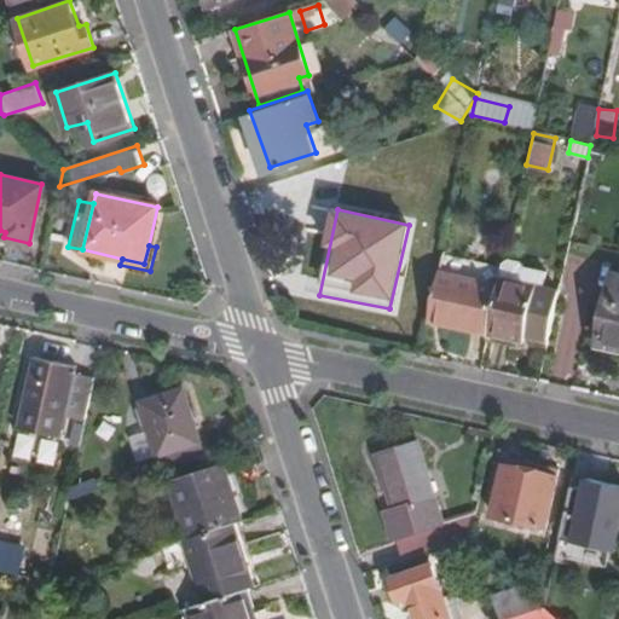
[(429,317),(487,330),(498,282),(439,267),(429,317)]
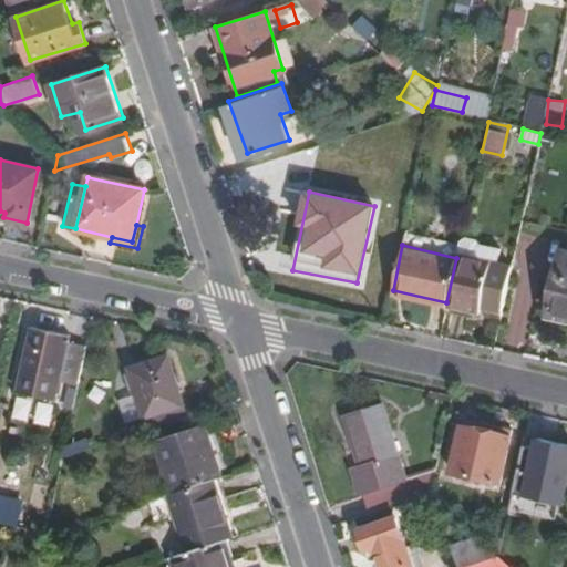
[(566,254),(559,253),(546,313),(566,318),(566,254)]
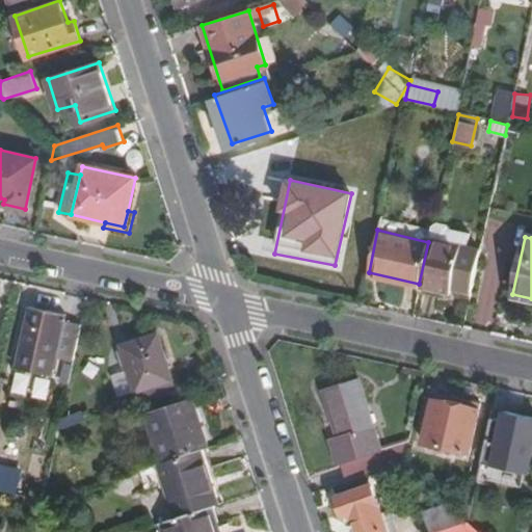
[(446,242),(429,239),(428,242),(419,284),(451,291),(452,285),(471,289),(480,249),(467,246),(446,242)]
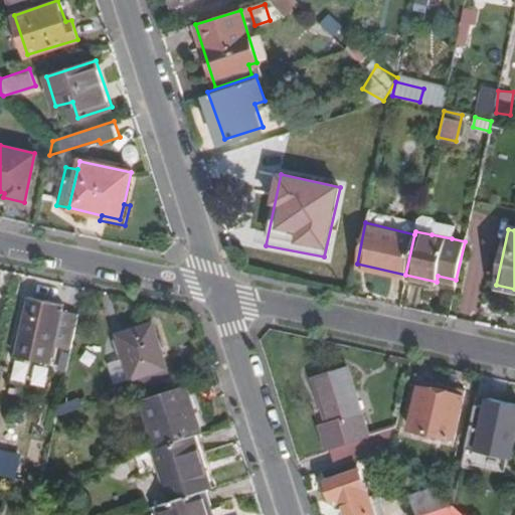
[(514,296),(514,289),(496,285),(495,292),(514,296)]
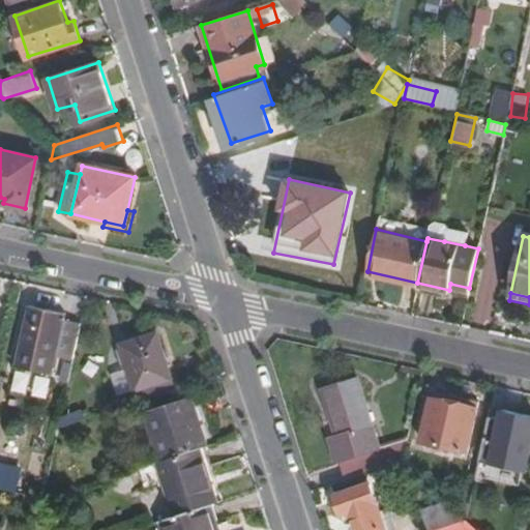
[(20,362),(55,370),(66,315),(32,307),(20,362)]
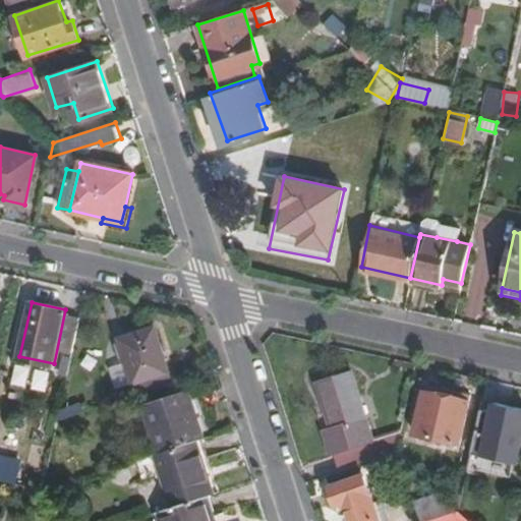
[(121,344),(136,385),(172,371),(156,331),(121,344)]
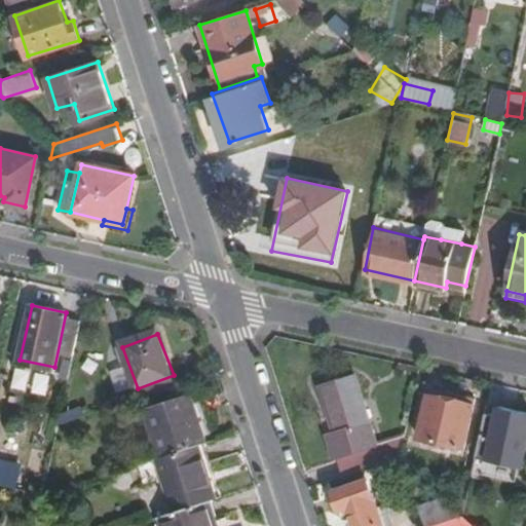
[(351,452),(358,472),(366,470),(379,464),(385,462),(381,447),(375,449),(351,377),(321,387),(335,433),(326,436),(333,458),(351,452)]
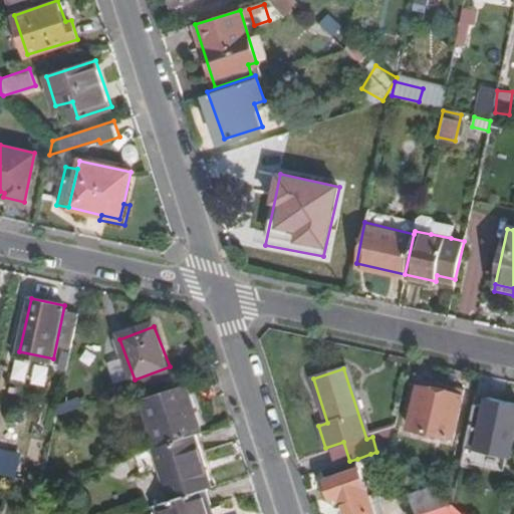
[(146,398),(162,444),(195,434),(206,430),(191,383),(146,398)]
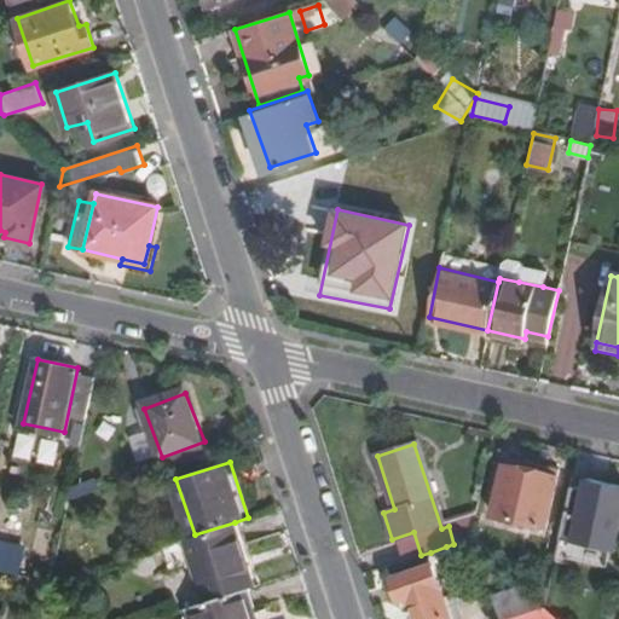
[(527,466),(526,473),(505,468),(493,515),(545,527),(559,473),(527,466)]
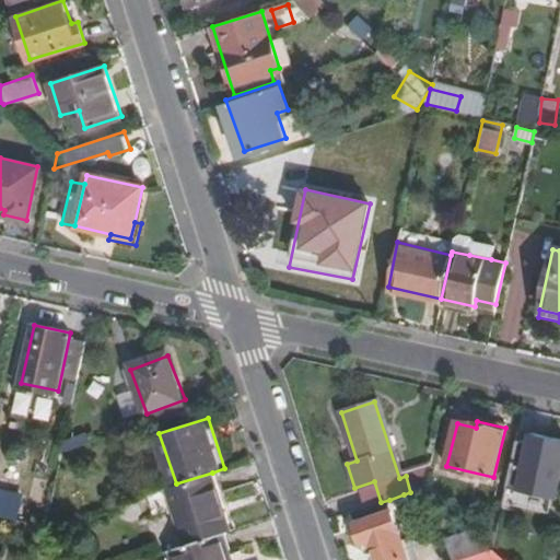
[(522,469),(559,478),(559,475),(559,439),(531,432),(522,469)]
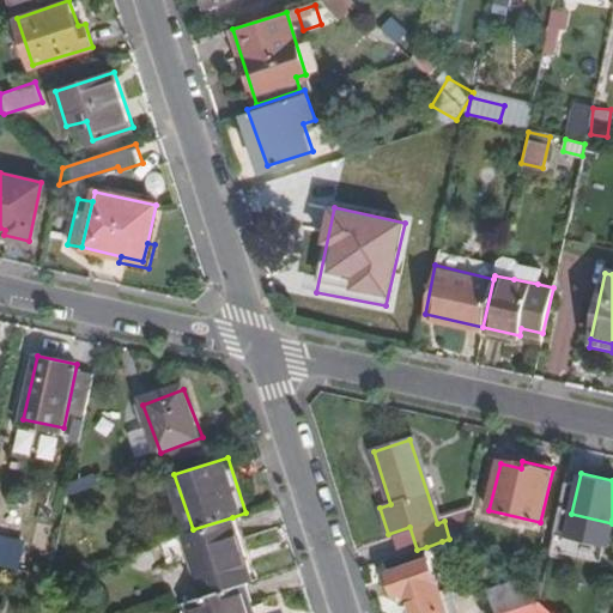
[(205,595),(250,581),(253,580),(232,517),(193,529),(184,533),(205,595)]
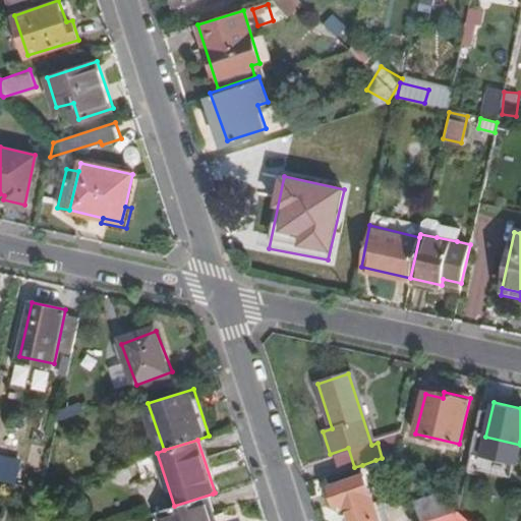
[(14,464),(0,460),(0,479),(10,482),(14,464)]
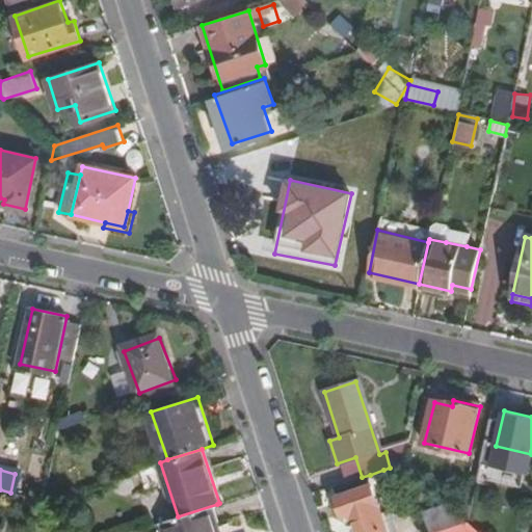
[(383,470),(370,475),(372,484),(337,495),(338,498),(331,499),(336,515),(342,514),(343,516),(354,514),(358,531),(394,531),(396,531),(391,512),(383,514),(380,507),(394,503),(383,470)]
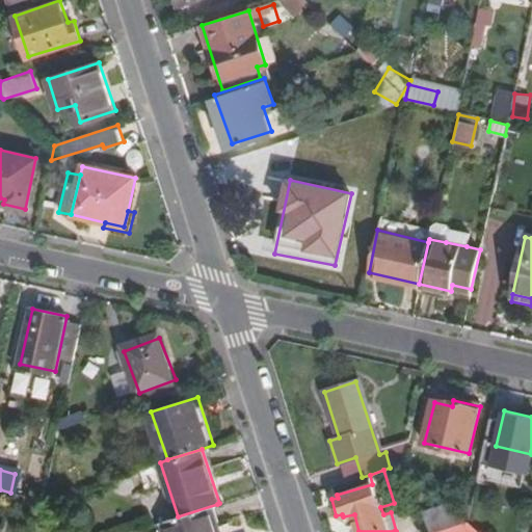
[(225,531),(217,504),(178,516),(161,523),(163,531),(225,531)]
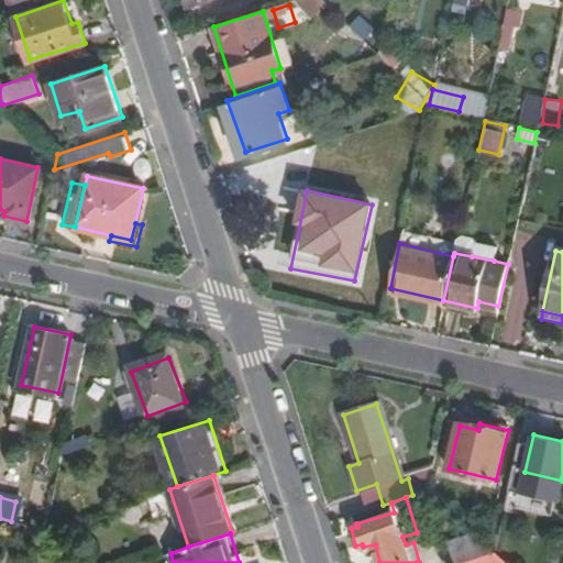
[(456,562),(463,562),(495,553),(476,536),(451,543),(456,562)]
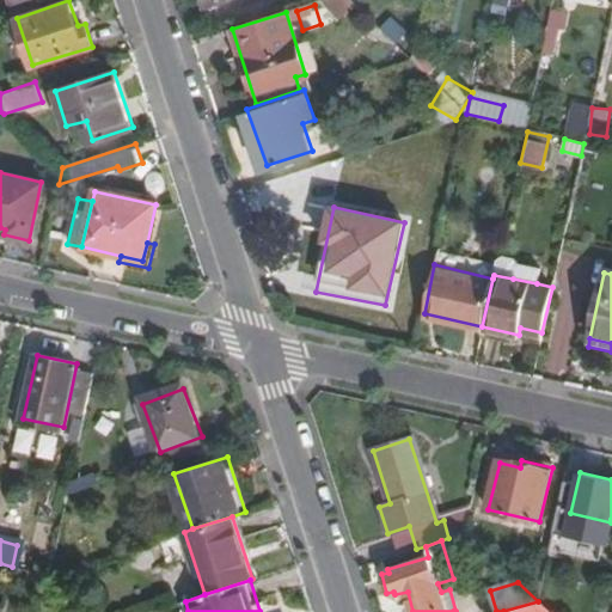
[(550,611),(539,601),(538,601),(503,611),(550,611)]
